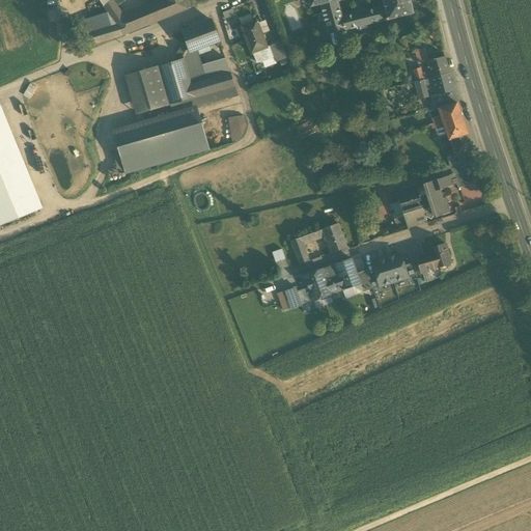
[(119,10),(112,0),(109,0),(104,6),(109,15),(119,10)]
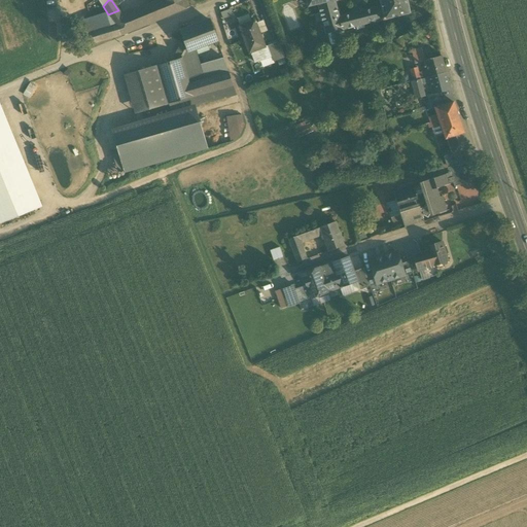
[(159,0),(152,3),(161,20),(189,7),(185,0),(159,0)]
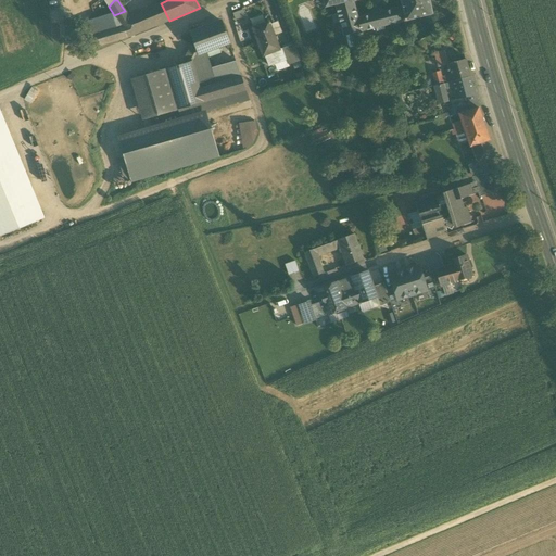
[(357,19),(353,0),(352,0),(336,4),(338,14),(341,23),(344,36),(353,34),(361,32),(357,19)]
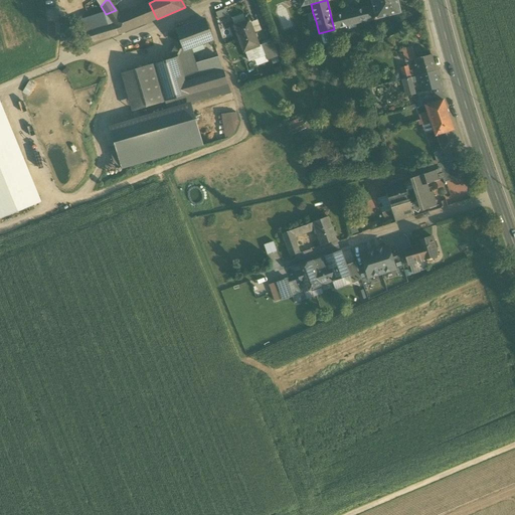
[(396,0),(370,0),(372,7),(375,19),(382,17),(400,13),(396,0)]
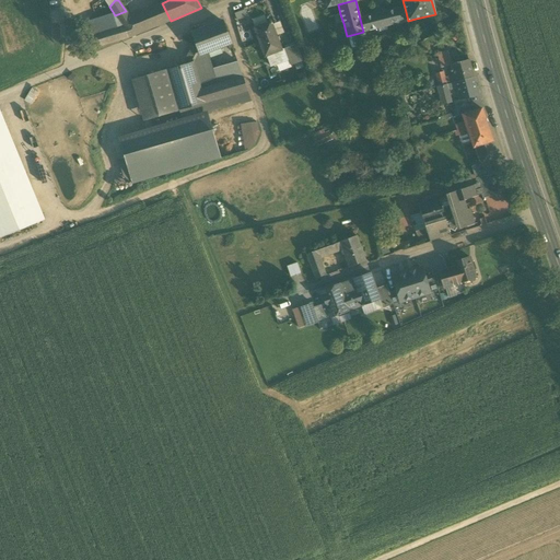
[(162,3),(151,9),(159,26),(171,21),(162,3)]
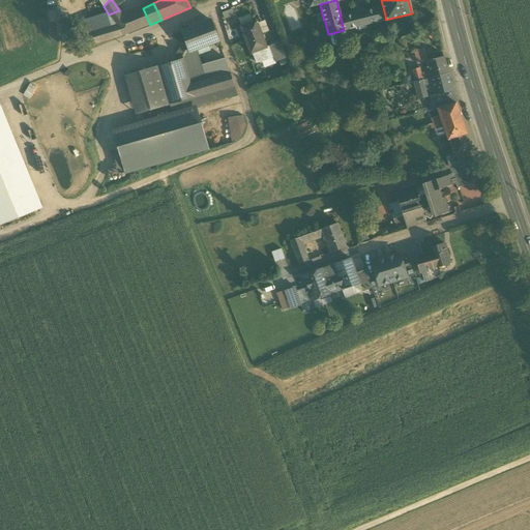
[(383,7),(362,12),(366,25),(386,20),(383,7)]
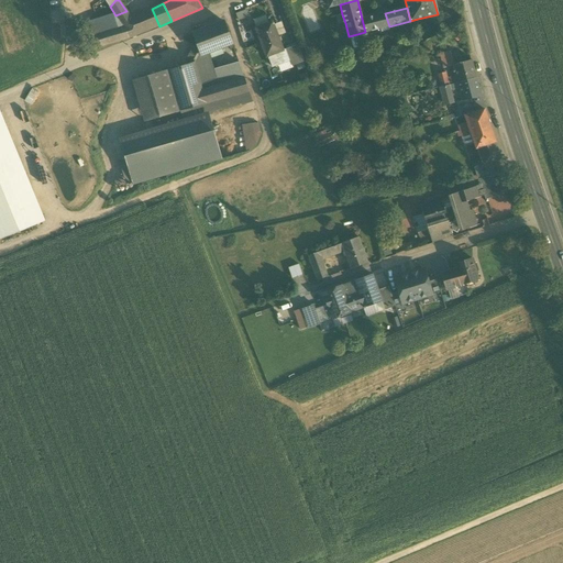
[(131,18),(120,22),(123,26),(130,39),(159,26),(152,9),(131,18)]
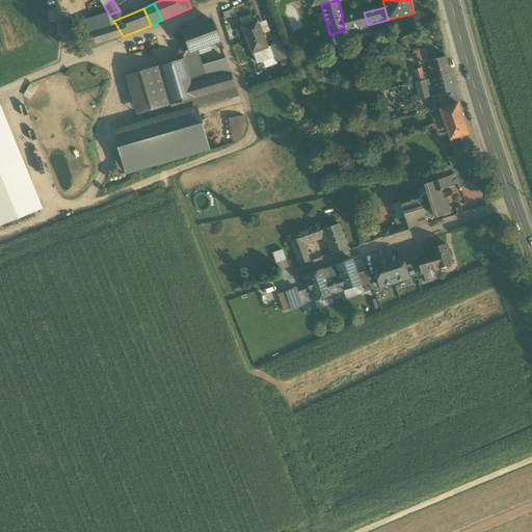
[(232,8),(222,14),(225,21),(236,16),(232,8)]
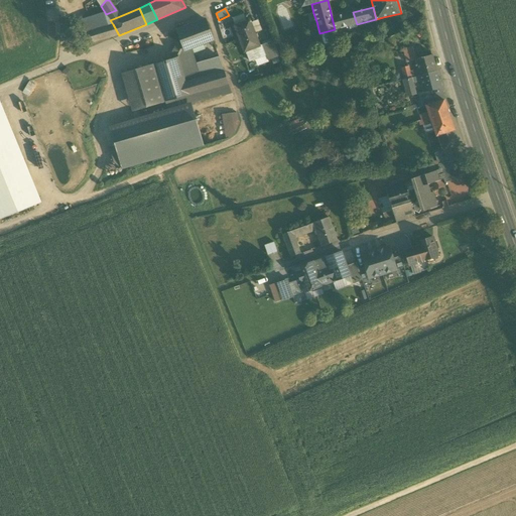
[(106,14),(108,17),(110,20),(120,16),(116,10),(106,14)]
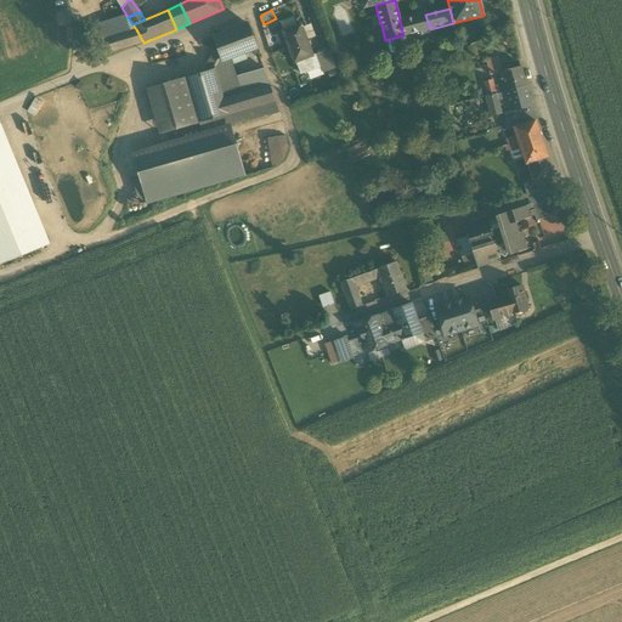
[(420,32),(430,29),(425,15),(417,17),(420,32)]
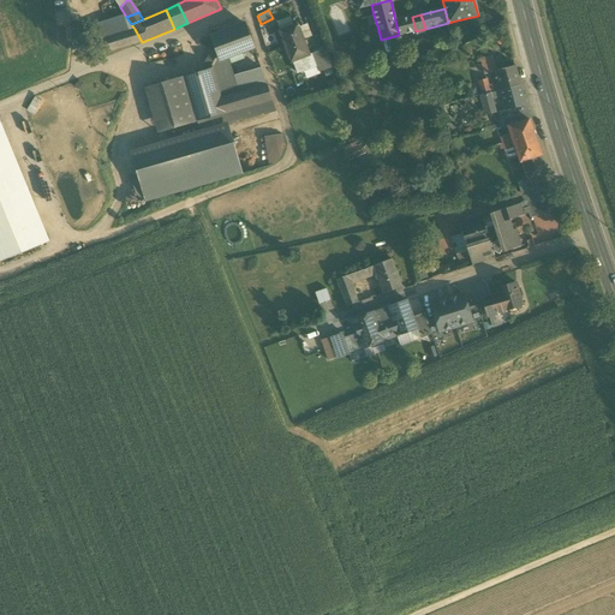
[(369,28),(377,25),(374,16),(366,18),(369,28)]
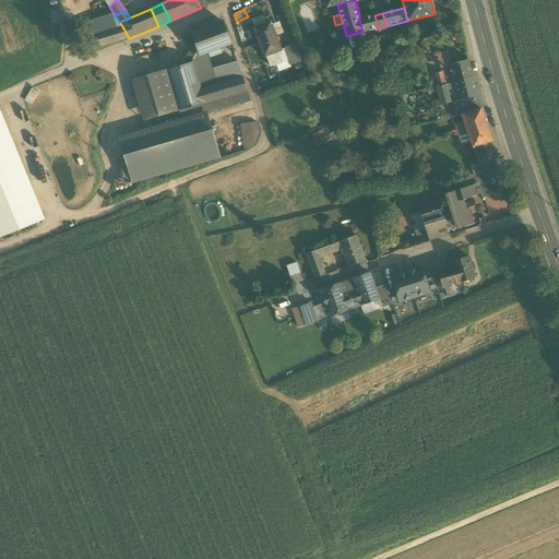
[(251,20),(254,28),(266,23),(263,15),(251,20)]
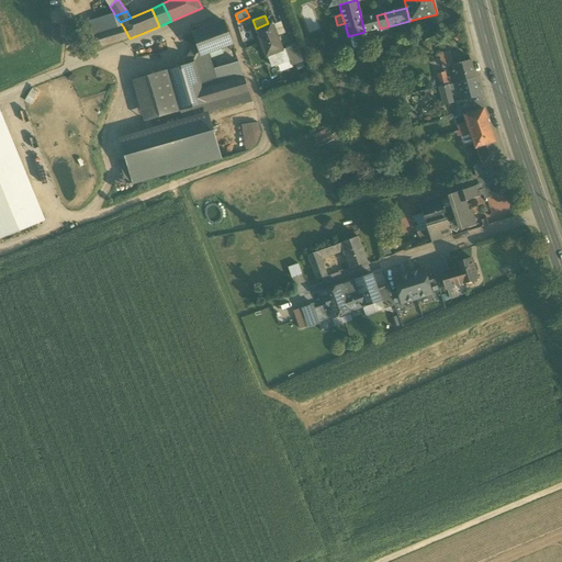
[(364,32),(380,29),(377,15),(361,19),(364,32)]
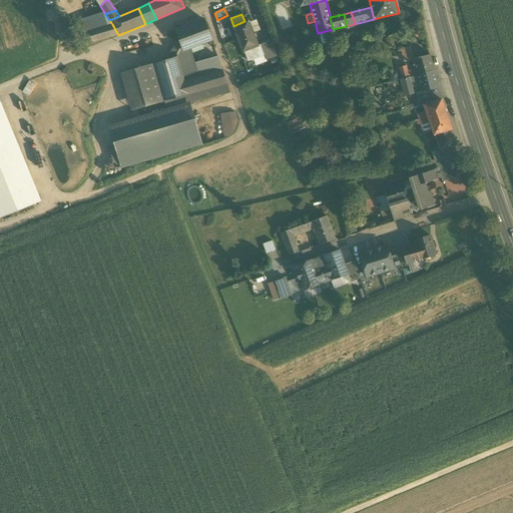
[(91,22),(93,30),(112,24),(109,20),(107,17),(91,22)]
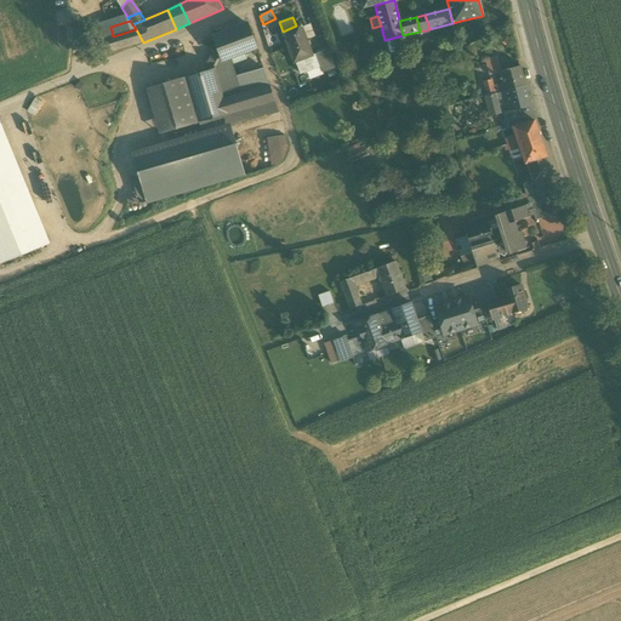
[(221,56),(222,61),(229,58),(256,47),(246,24),(214,36),(221,56)]
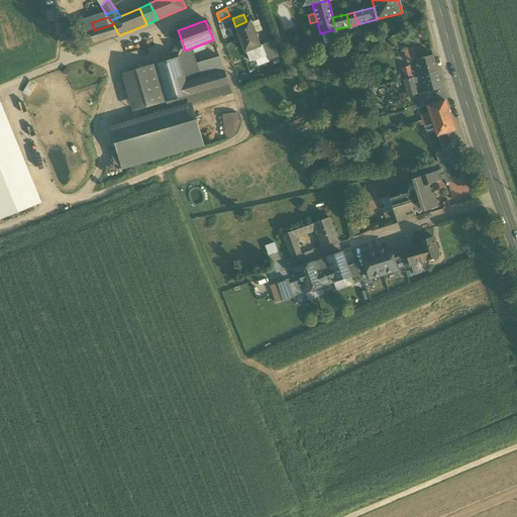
[(235,26),(239,39),(255,33),(251,24),(249,20),(246,21),(235,26)]
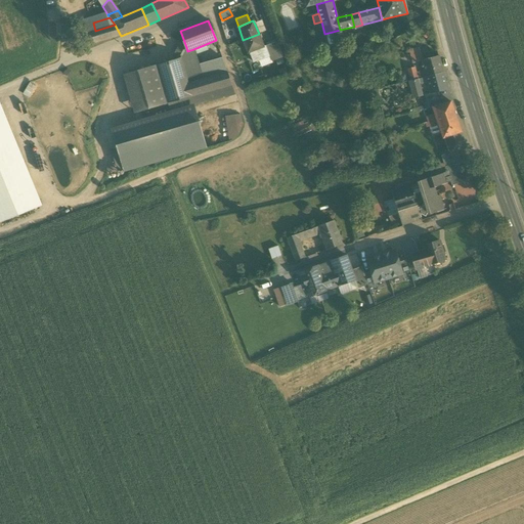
[(262,20),(255,25),(259,34),(266,31),(262,20)]
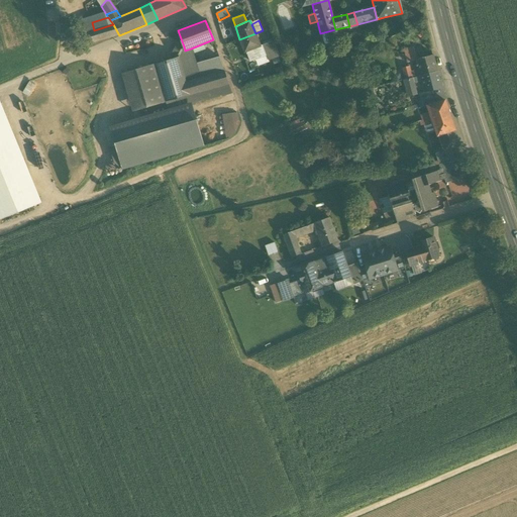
[(119,35),(113,24),(94,30),(75,36),(79,47),(119,35)]
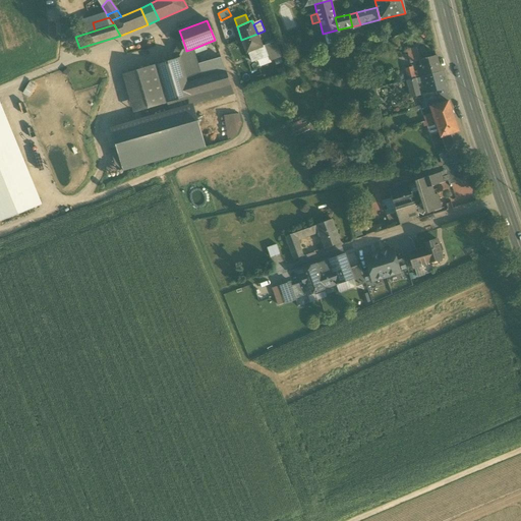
[(335,43),(331,32),(323,34),(326,46),(335,43)]
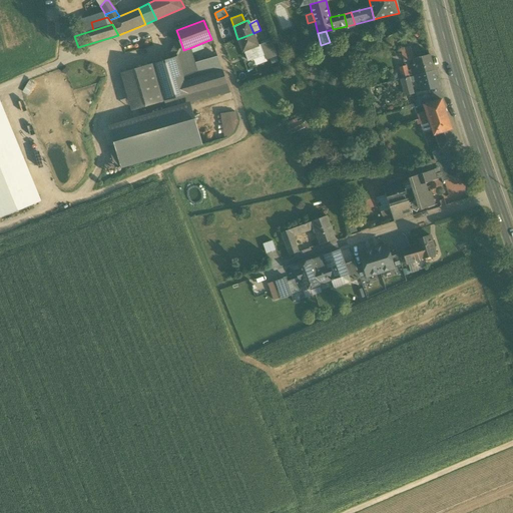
[(258,45),(253,33),(237,39),(242,52),(243,51),(258,46),(259,46),(258,45)]
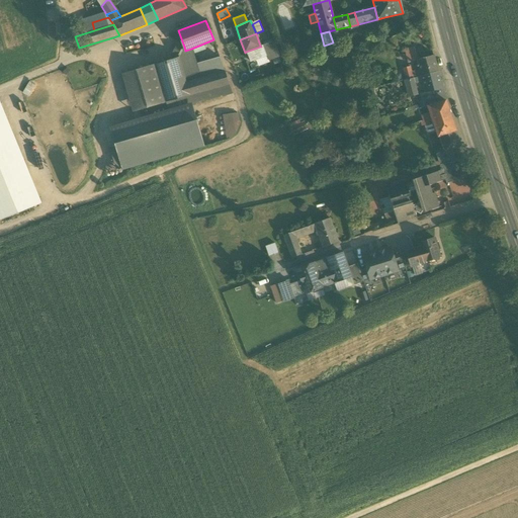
[(283,35),(277,37),(283,55),(293,51),(290,40),(286,41),(283,35)]
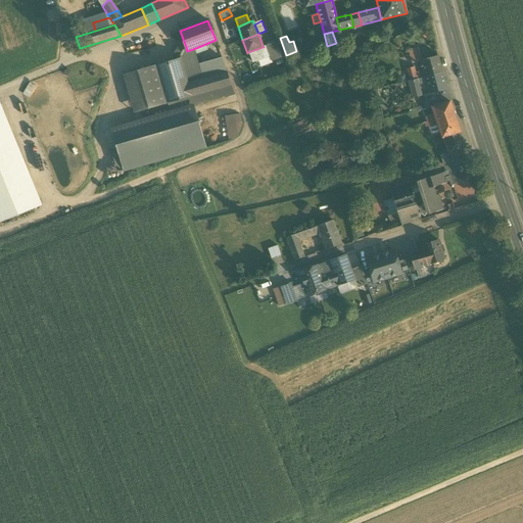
[(270,55),(272,61),(281,58),(275,42),(266,45),(270,55)]
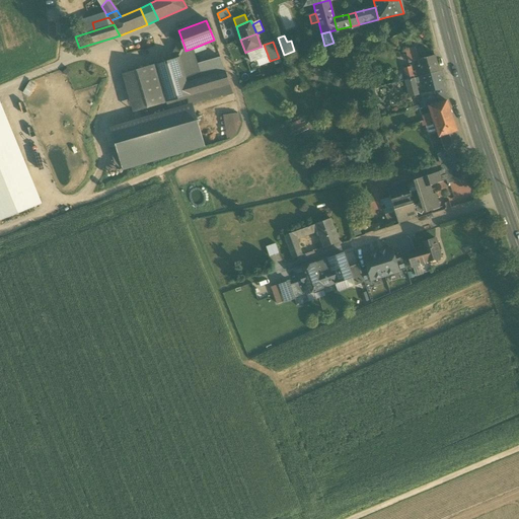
[(178,58),(182,72),(197,68),(196,63),(192,49),(186,51),(184,47),(179,49),(176,55),(177,58),(178,58)]
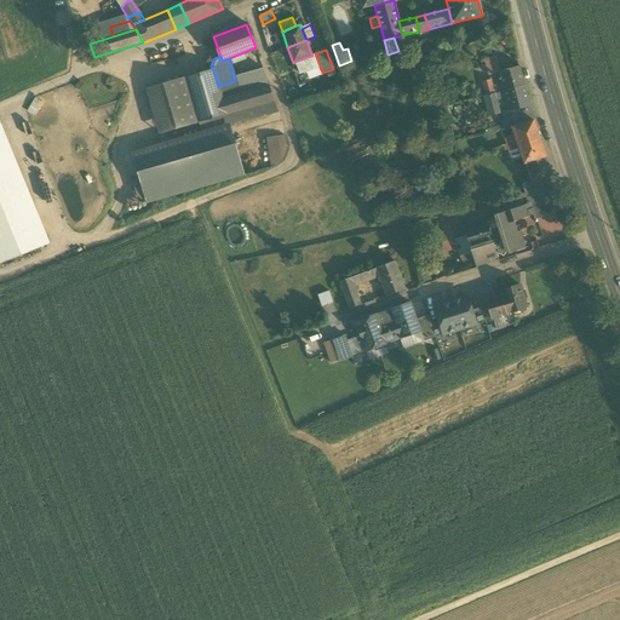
[(311,56),(294,62),(299,73),(306,70),(316,67),(311,56)]
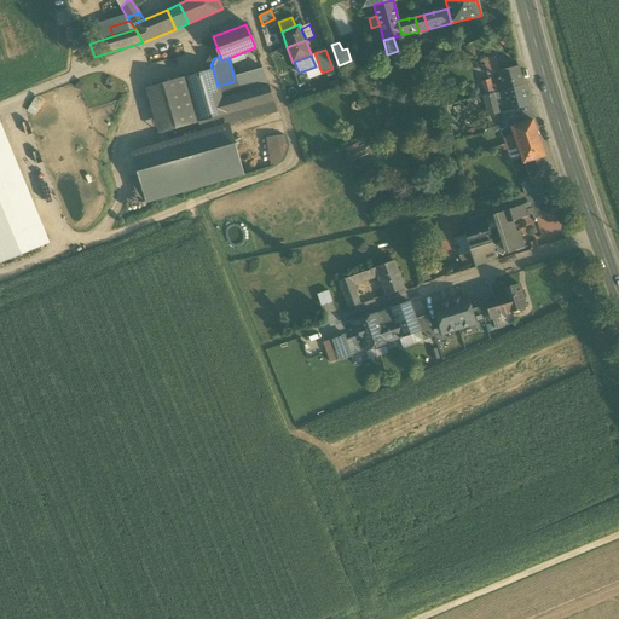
[(486,59),(489,73),(498,71),(496,58),(486,59)]
